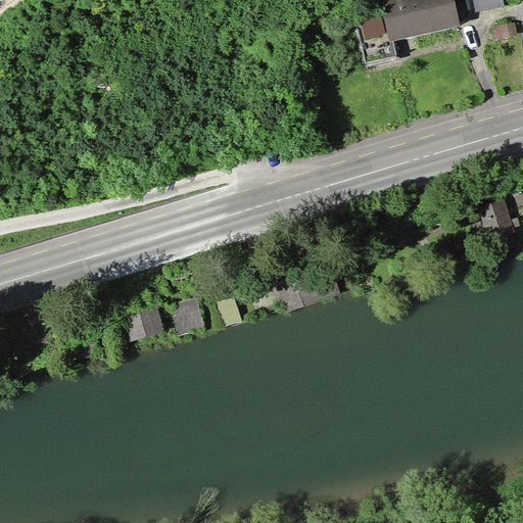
[(454,0),(380,0),(391,43),(460,26),(454,0)]
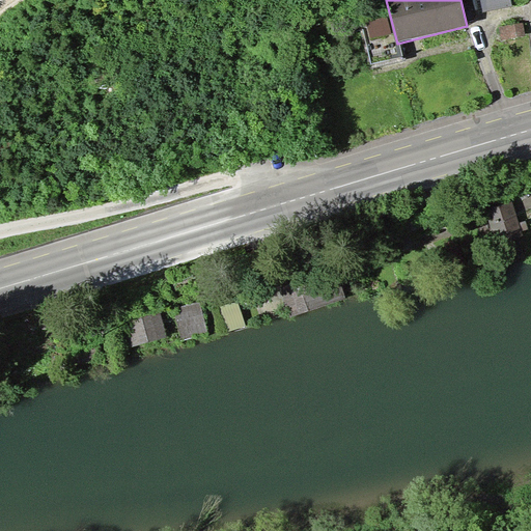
[(480,0),(483,11),(511,5),(510,0),(480,0)]
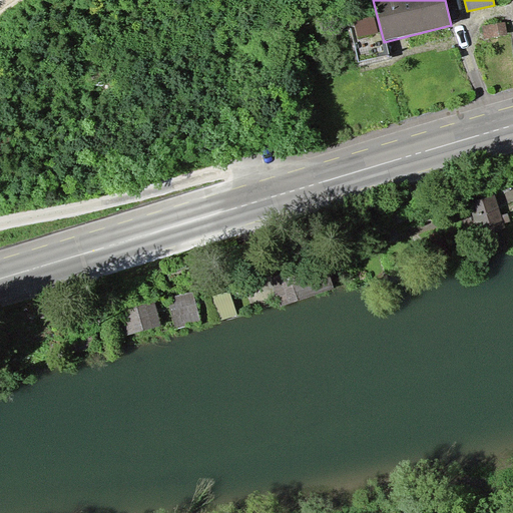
[(505,24),(483,26),(484,40),(507,38),(505,24)]
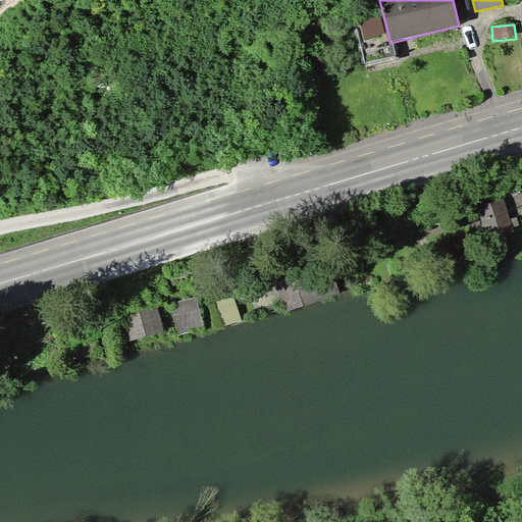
[(502,201),(482,207),(488,225),(508,218),(502,201)]
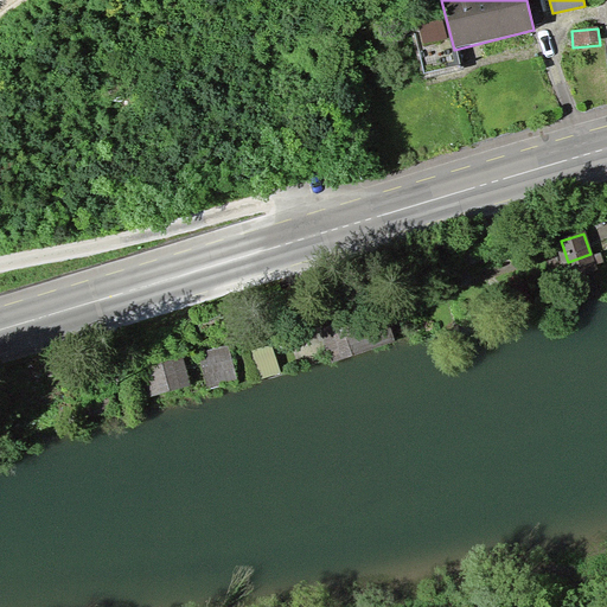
[(332,357),(390,339),(382,311),(323,328),(332,357)]
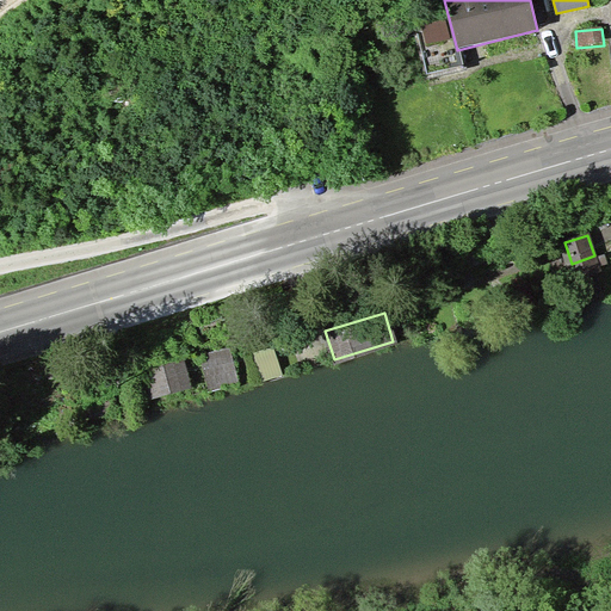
[(227,350),(204,356),(211,380),(233,374),(227,350)]
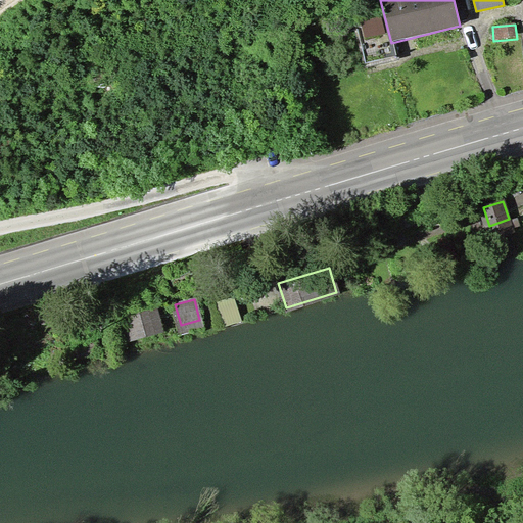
[(153,307),(125,319),(132,339),(161,328),(153,307)]
